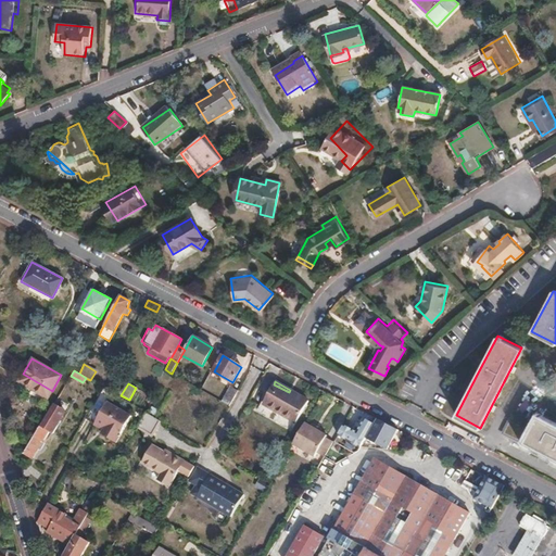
[(289,392),(274,384),(263,403),(295,421),(308,400),(290,390),(289,392)]
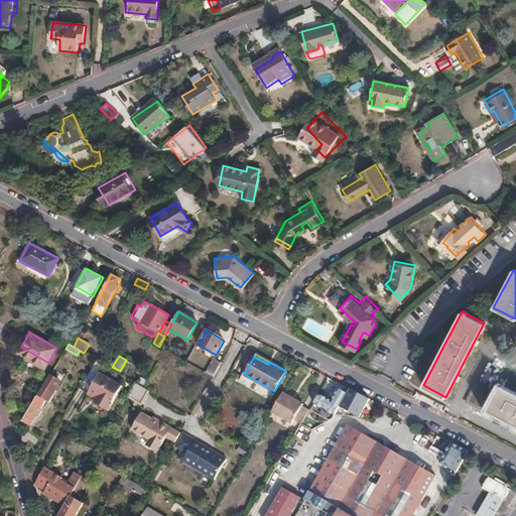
[(206,374),(212,377),(218,366),(212,363),(206,374)]
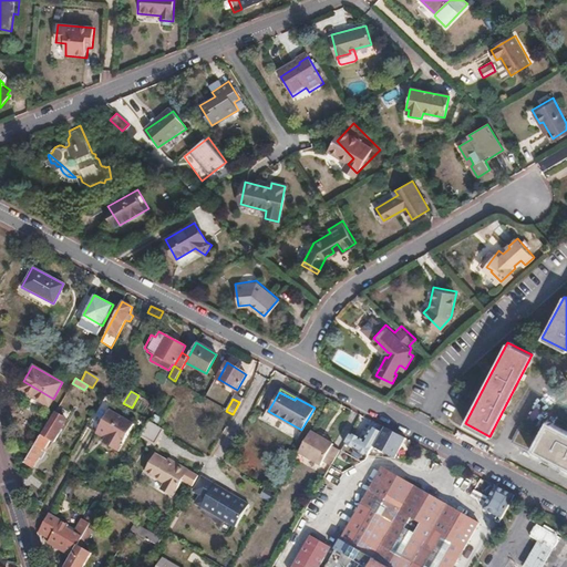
[(91,444),(93,439),(103,444),(101,450),(115,457),(134,425),(109,411),(98,404),(80,437),(91,444)]
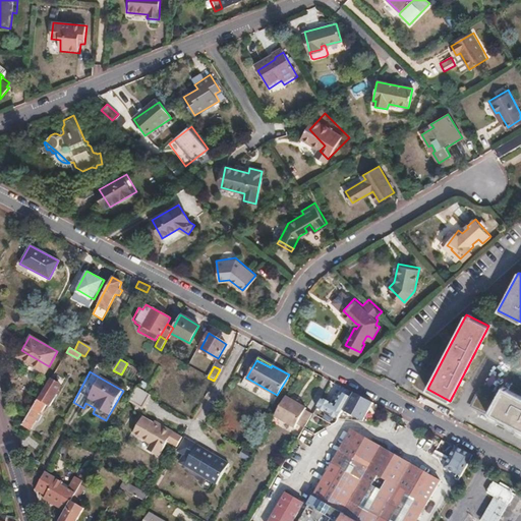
[(35,404),(22,424),(31,429),(46,404),(49,406),(53,399),(53,398),(61,385),(51,379),(35,404)]
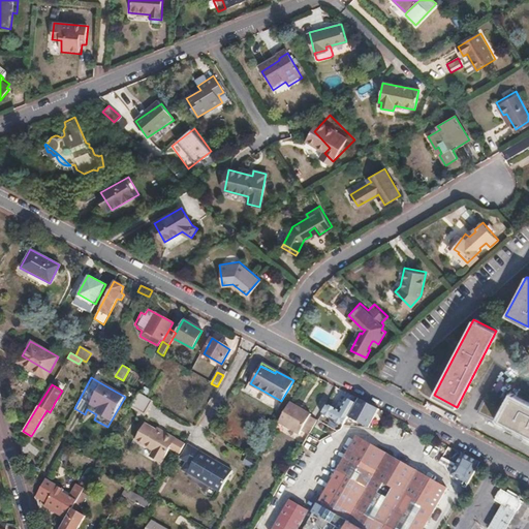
[(152,400),(138,393),(131,406),(145,413),(152,400)]
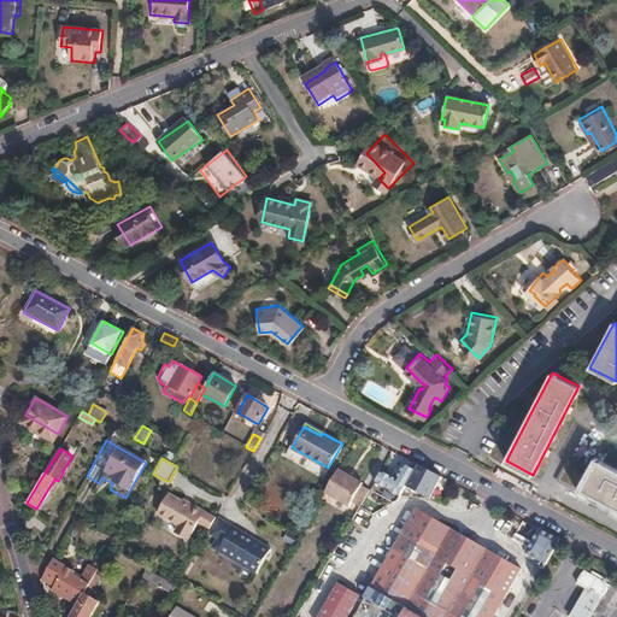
[(616,471),(599,463),(585,489),(616,506),(616,471)]
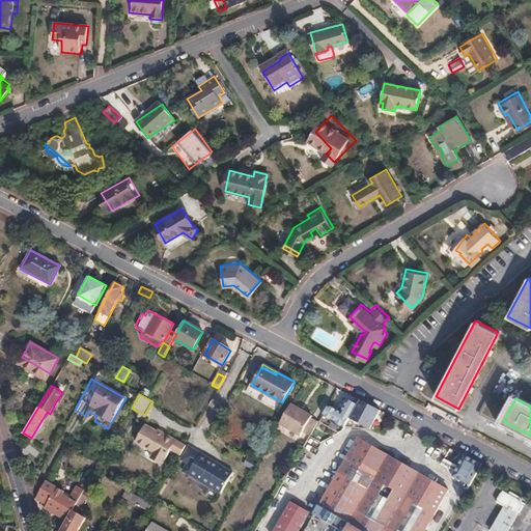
[(379,410),(359,400),(357,403),(348,399),(340,413),(329,407),(325,415),(335,422),(344,427),(350,417),(368,428),(379,410)]
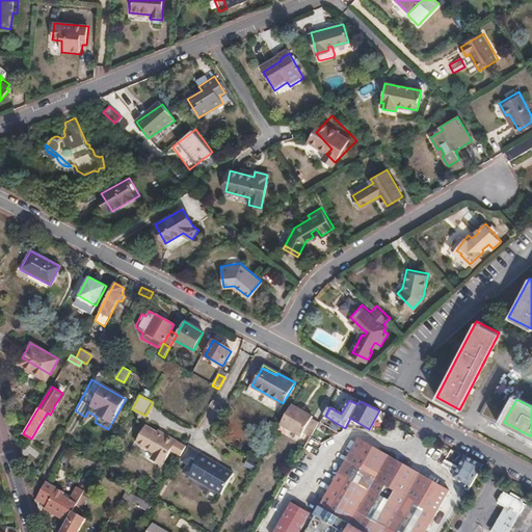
[(487,414),(499,420),(504,408),(494,402),(487,414)]
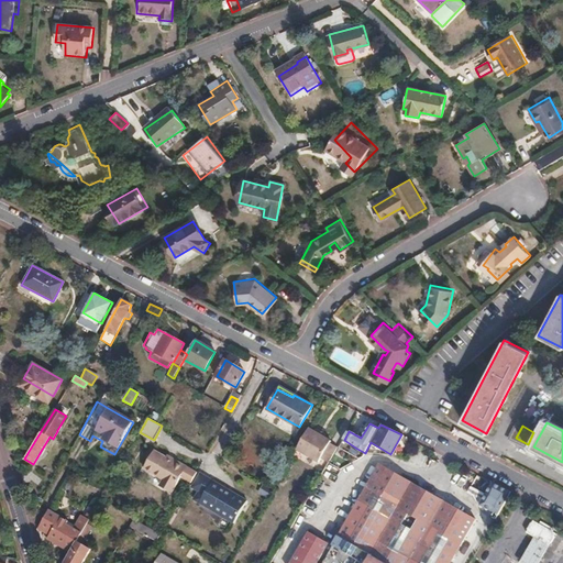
[(321,457),(329,462),(338,446),(330,443),(331,441),(323,437),(317,432),(309,428),(297,449),(319,462),(321,457)]
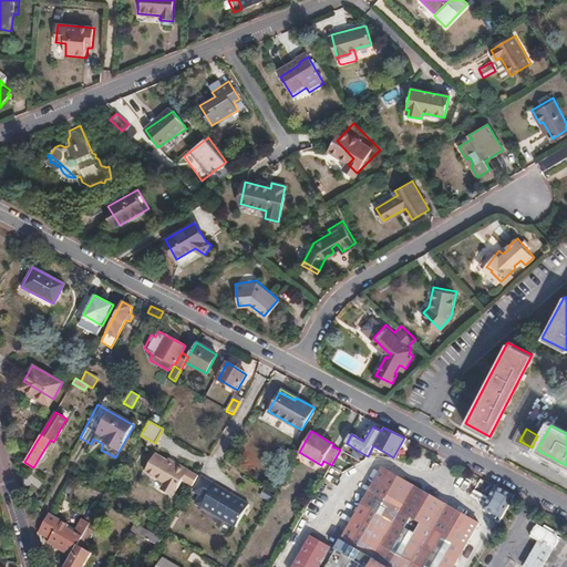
[(164,482),(163,483),(175,491),(188,468),(179,463),(177,466),(167,460),(156,453),(146,471),(164,482)]
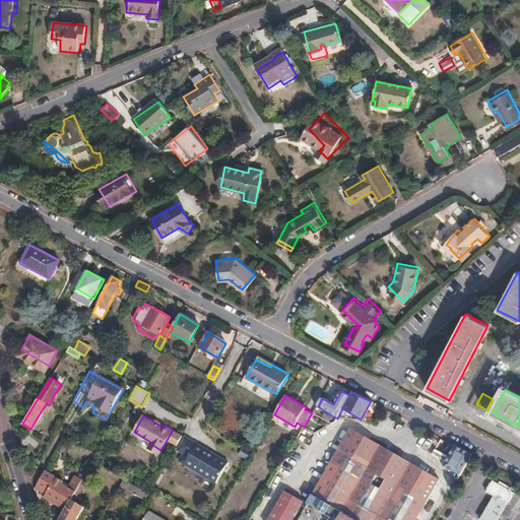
[(320,482),(299,519),(414,519),(438,479),(392,453),(350,430),(320,482)]
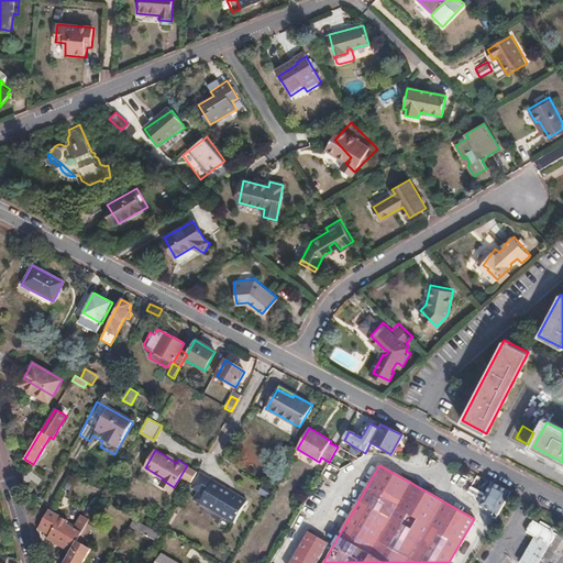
[(197,497),(196,500),(234,521),(247,500),(231,490),(230,490),(229,490),(222,487),(222,485),(200,473),(191,487),(200,492),(198,496),(197,497)]
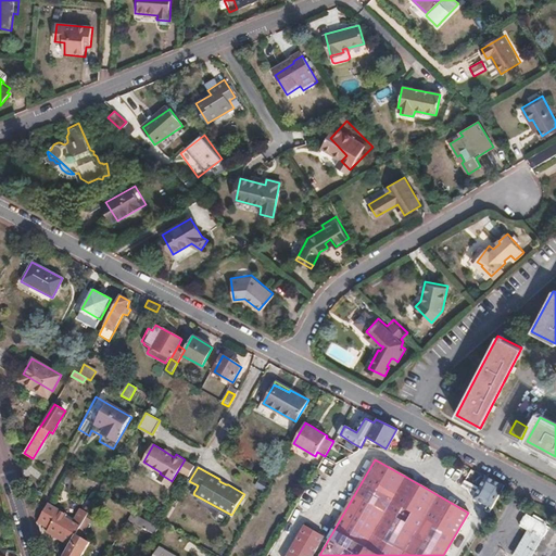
[(172,481),(160,474),(159,478),(171,484),(172,481)]
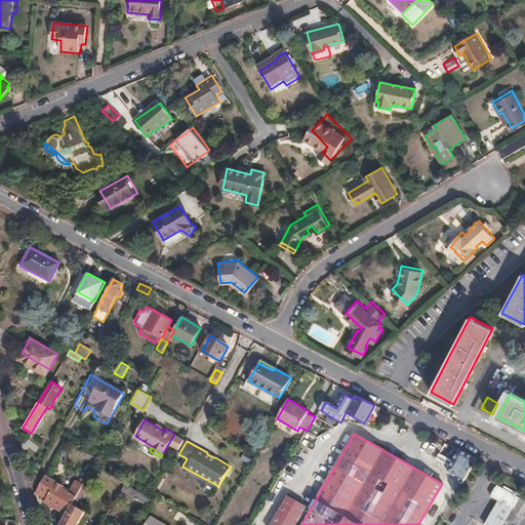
[(476,458),(459,450),(448,471),(449,472),(453,474),(457,476),(463,480),(476,458)]
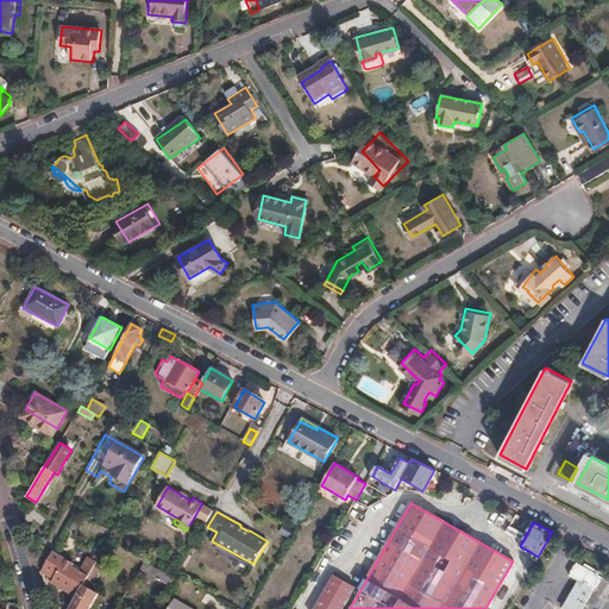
[(526,550),(521,547),(520,550),(522,554),(528,558),(531,552),(526,550)]
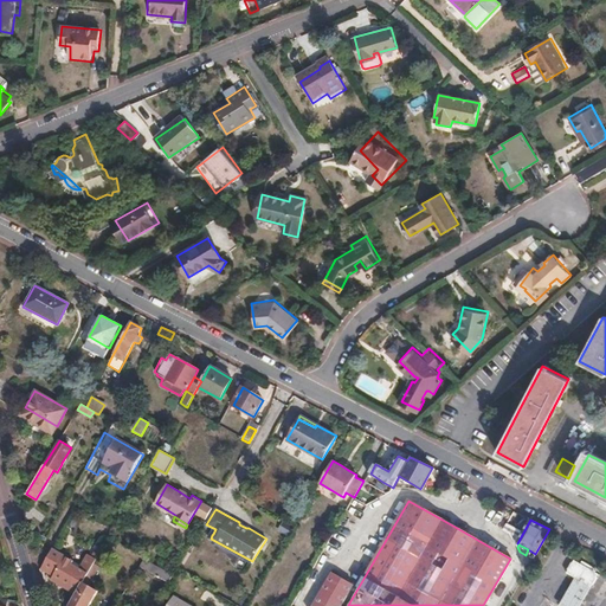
[(75,593),(83,579),(98,553),(92,550),(89,556),(86,556),(82,566),(52,548),(43,563),(56,571),(52,575),(51,579),(75,593)]
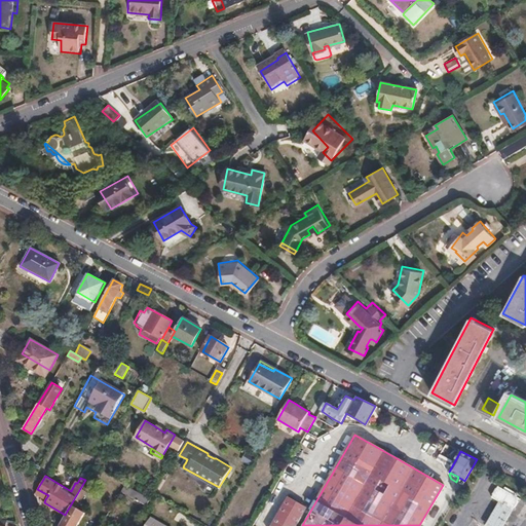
[(121,490),(147,504),(150,498),(124,484),(121,490)]
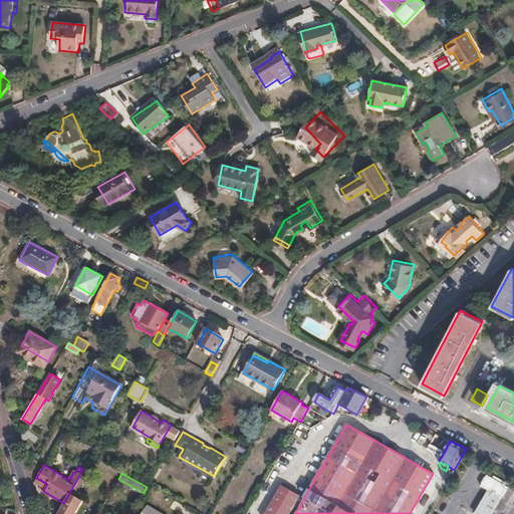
[(482,485),(489,489),(501,496),(507,485),(488,474),(482,485)]
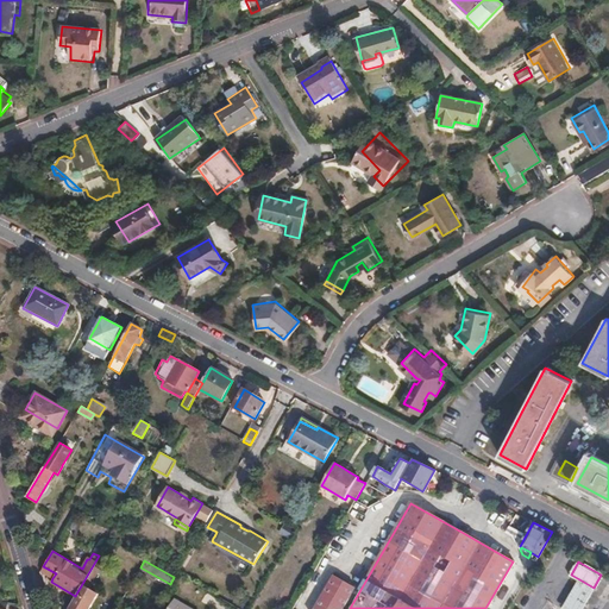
[(43,566),(41,571),(52,578),(56,573),(43,566)]
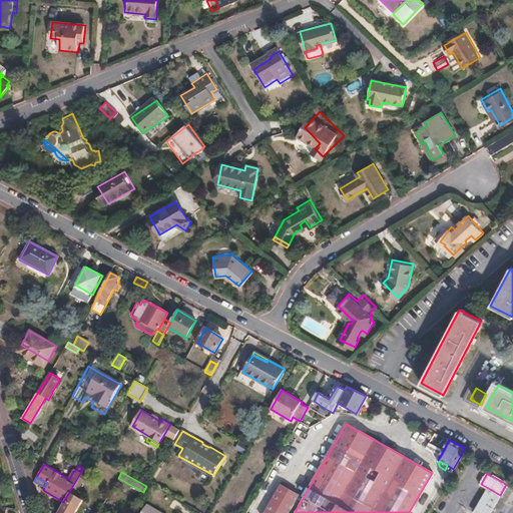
[(282,484),(265,512),(289,512),(300,494),(282,484)]
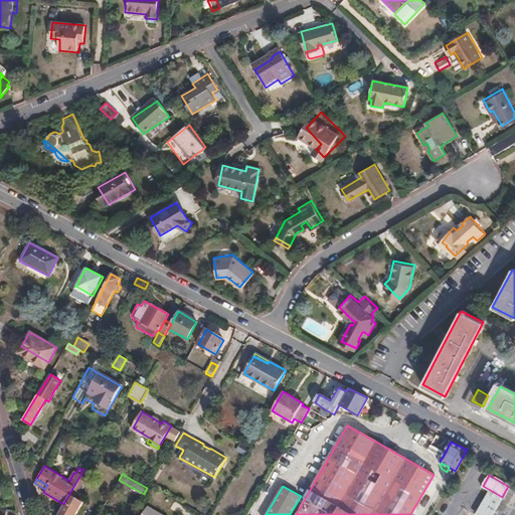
[(491,514),(502,497),(490,490),(476,514),(478,514),(491,514)]
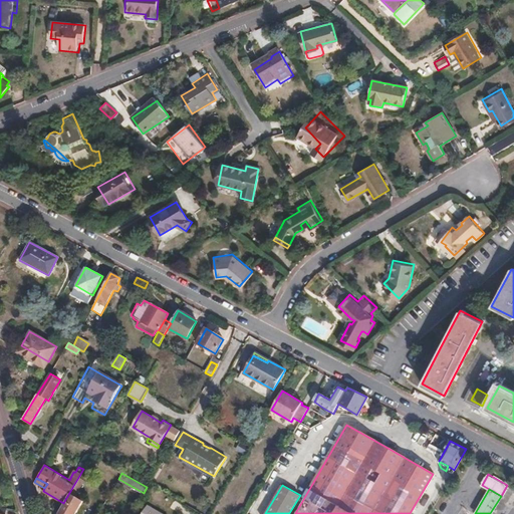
[(63,503),(59,511),(62,512),(60,513),(73,513),(83,499),(70,491),(63,503)]
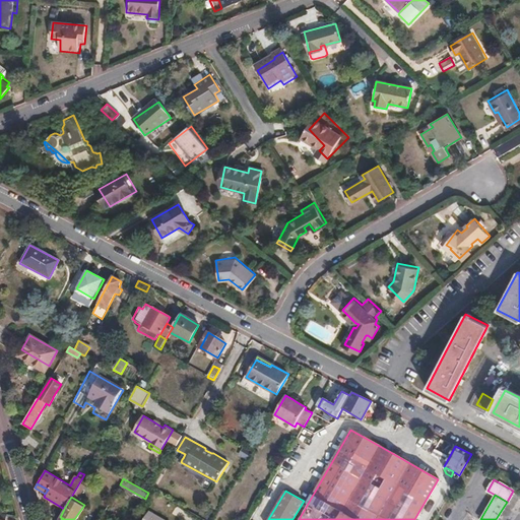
[(166,519),(149,511),(144,519),(166,519)]
